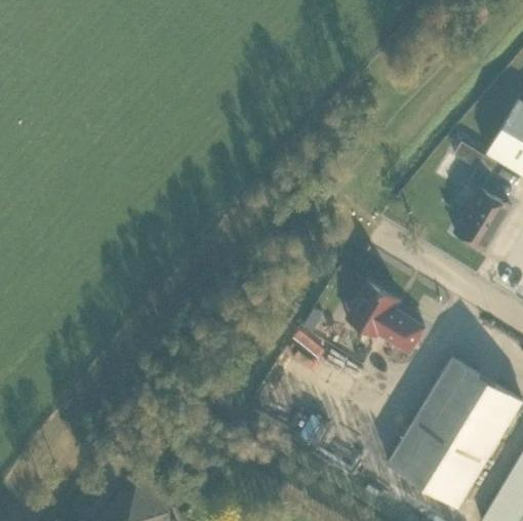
[(484,154),(522,176),(522,105),(516,101),(484,154)]
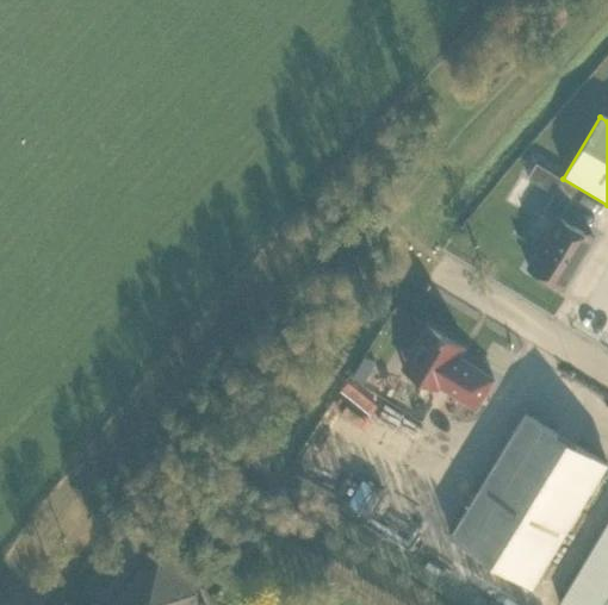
[(554,195),(545,209),(558,218),(574,195),(564,188),(568,184),(538,163),(527,178),(554,195)]
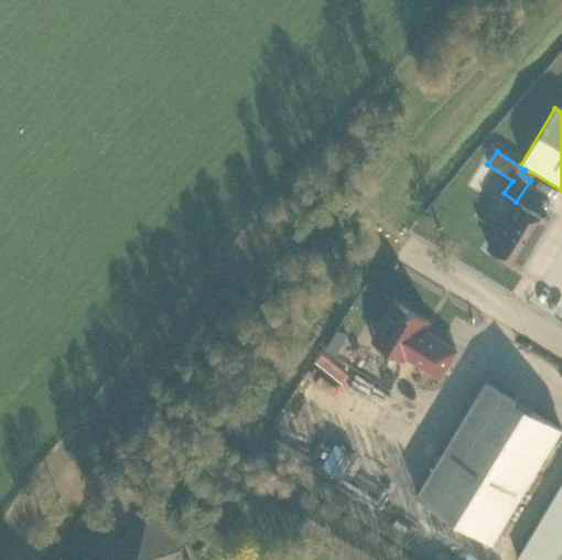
[(514,205),(486,251),(518,271),(547,224),(514,205)]
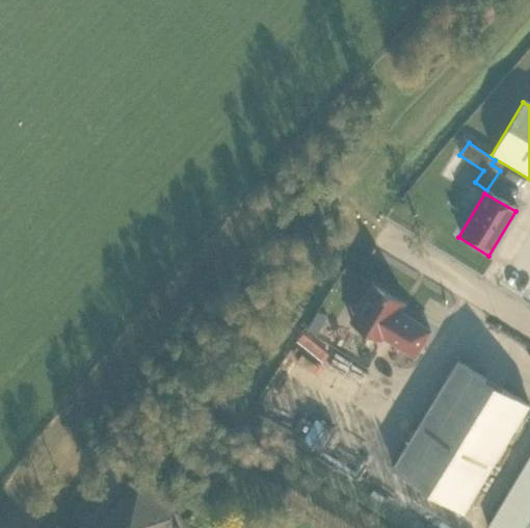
[(396,315),(401,307),(370,288),(348,324),(358,331),(356,332),(358,335),(366,340),(369,339),(370,337),(379,343),(380,340),(385,343),(400,317),(396,315)]
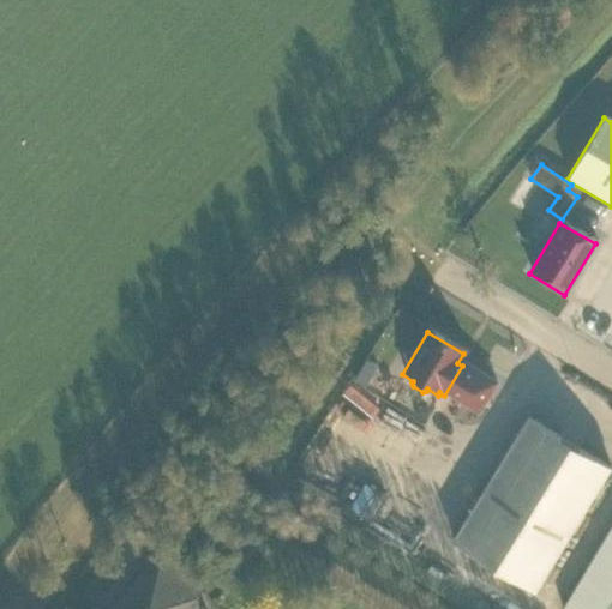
[(495,386),(462,366),(444,396),(477,415),(495,386)]
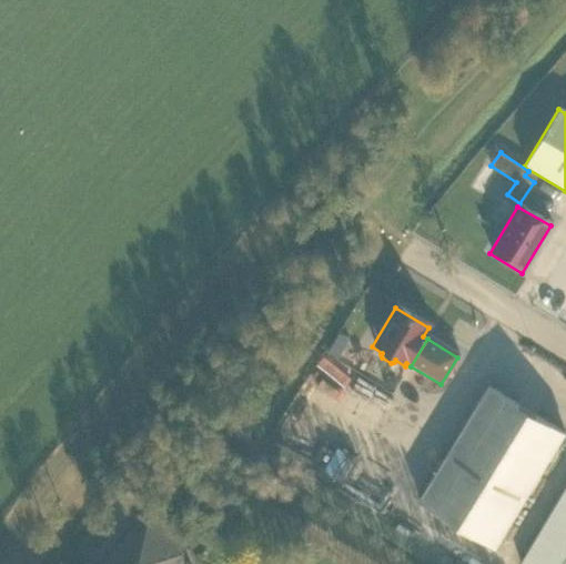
[(335,361),(342,351),(333,344),(326,355),(326,356),(335,361)]
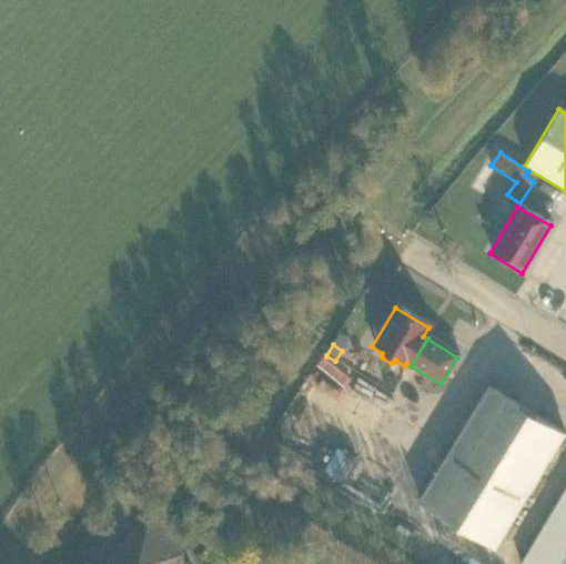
[(494,550),(563,435),(487,389),(417,503),(494,550)]
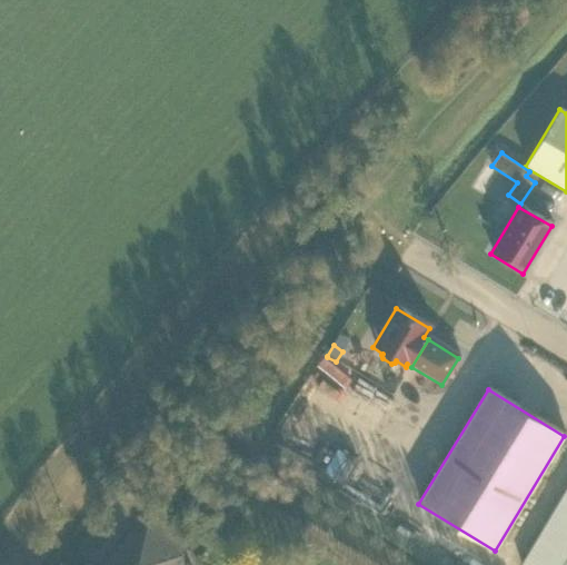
[(566,564),(566,494),(524,564),(566,564)]
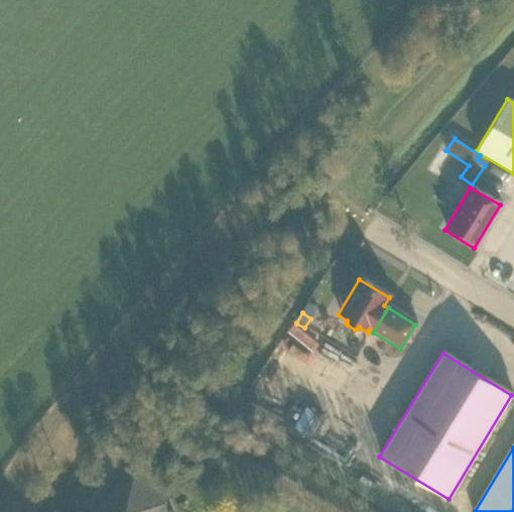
[(157,511),(162,507),(137,461),(98,511),(157,511)]
